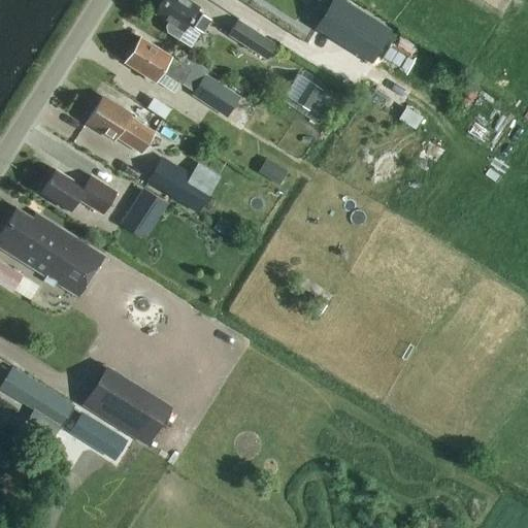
[(202,32),(210,21),(210,20),(201,14),(202,12),(197,9),(200,5),(192,0),(163,0),(155,14),(168,23),(165,27),(166,33),(178,41),(188,25),(192,28),(194,27),(202,32)]
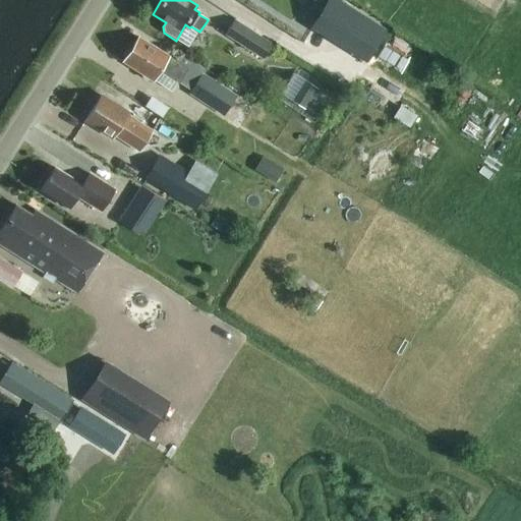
[(383,24),(343,0),(326,0),(313,19),(365,52),(383,24)]
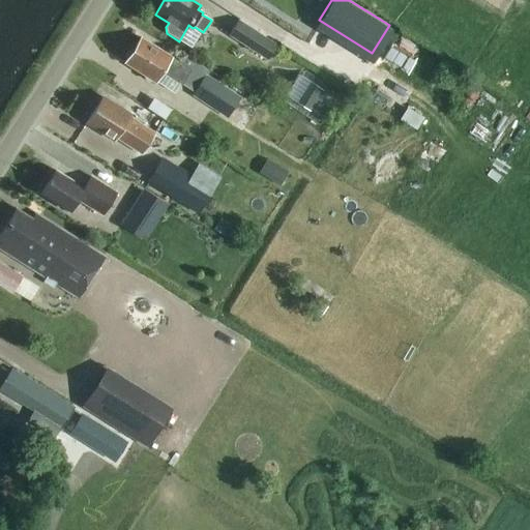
[(255,51),(264,35),(239,20),(230,34),(255,51)]
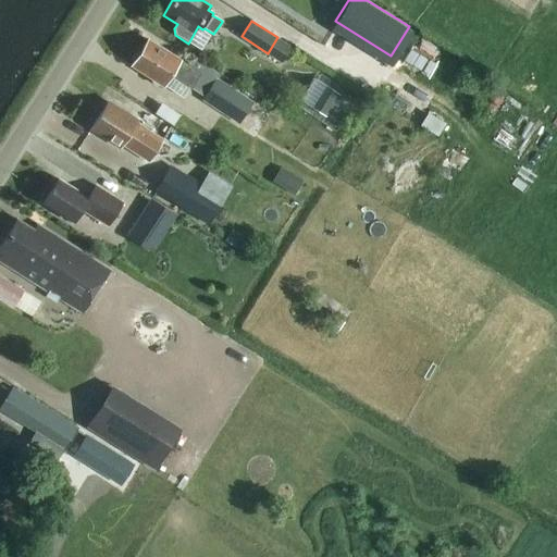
[(190,88),(201,72),(147,38),(130,66),(163,87),(171,76),(190,88)]
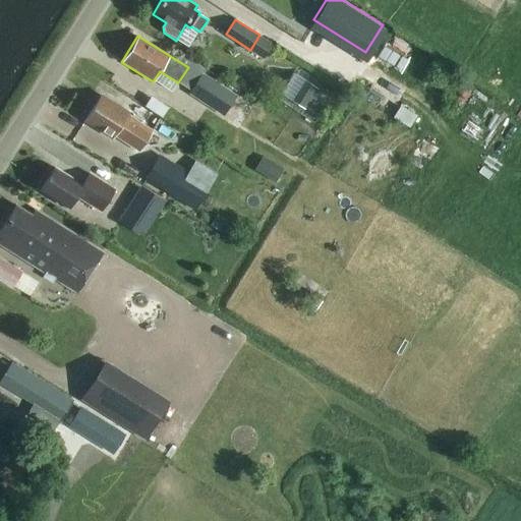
[(315,121),(331,95),(314,84),(317,79),(299,68),(281,100),(315,121)]
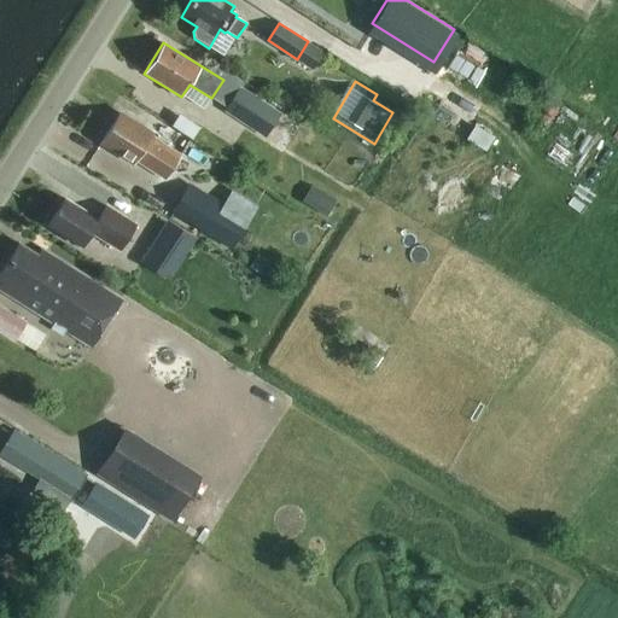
[(266,138),(281,112),(240,86),(225,111),(266,138)]
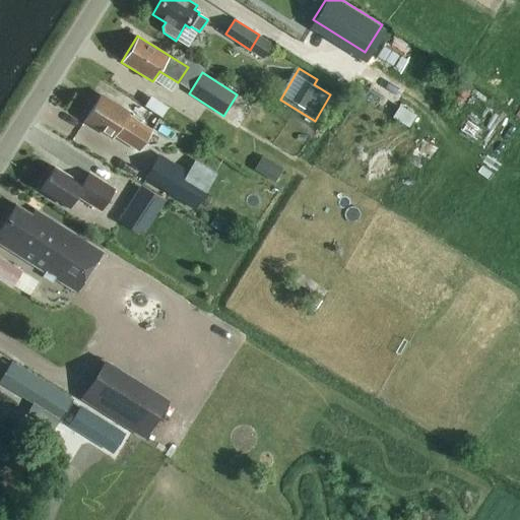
[(137,148),(149,130),(126,116),(129,111),(101,92),(83,120),(112,138),(114,134),(137,148)]
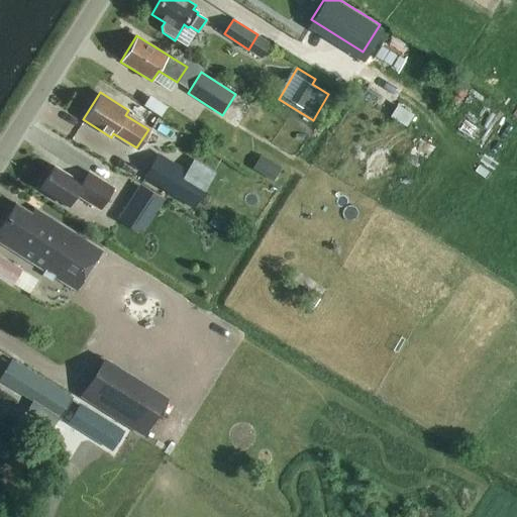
[(163,92),(154,110),(201,131),(209,113),(163,92)]
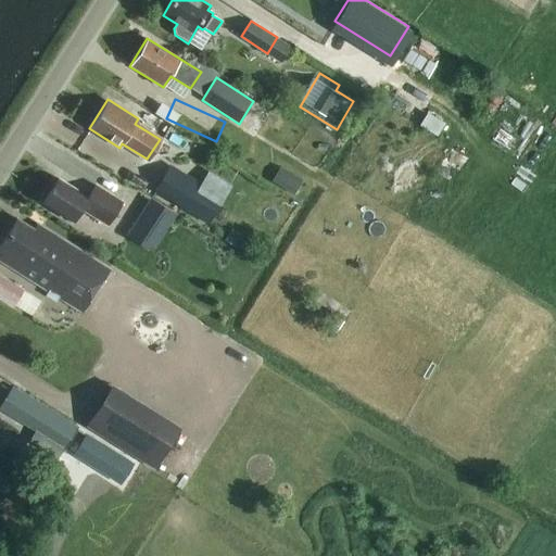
[(400,140),(405,128),(391,122),(386,134),(400,140)]
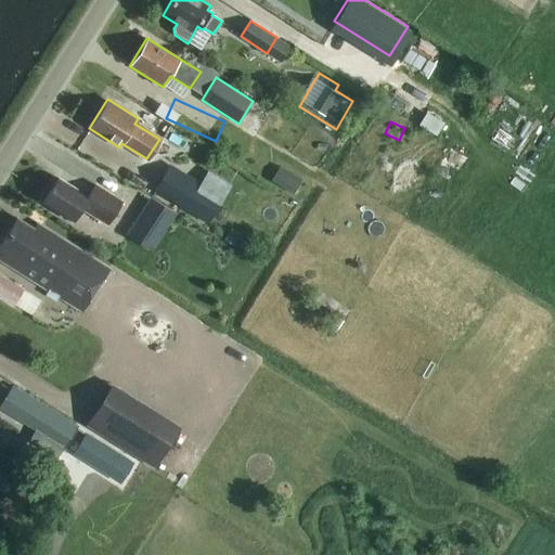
[(280,167),(271,181),(293,194),(301,179),(280,167)]
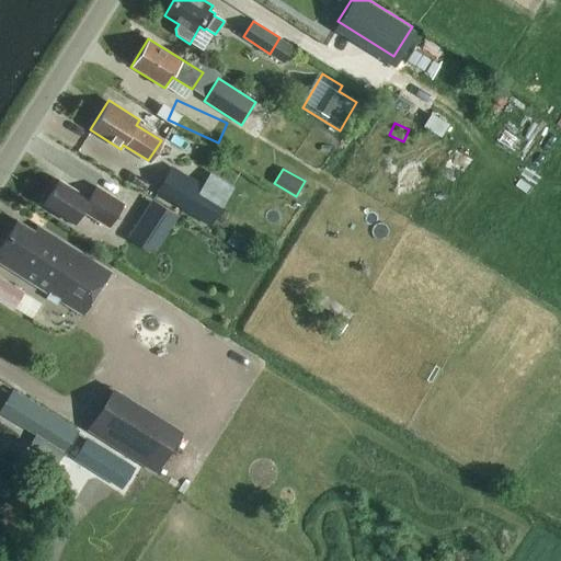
[(90,197),(59,179),(42,206),(72,225),(83,210),(107,226),(124,202),(96,186),(90,197)]
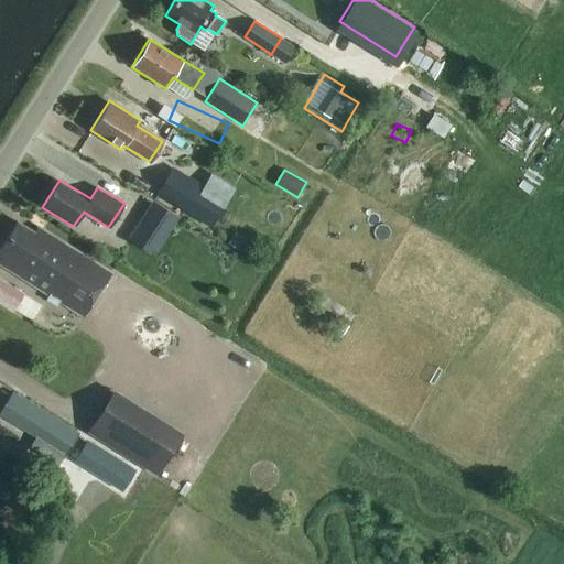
[(199,184),(183,213),(210,228),(227,201),(199,184)]
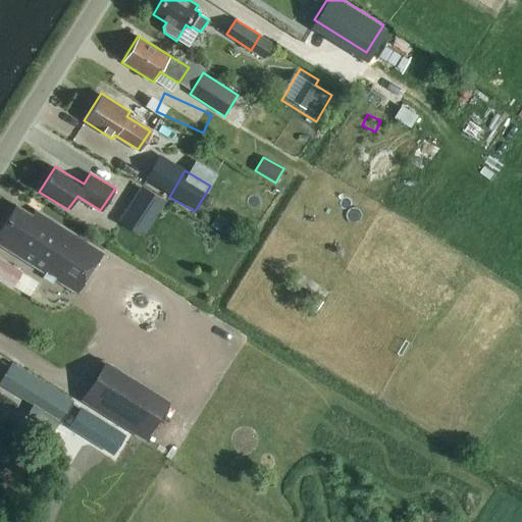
[(145,225),(163,198),(141,183),(122,211),(145,225)]
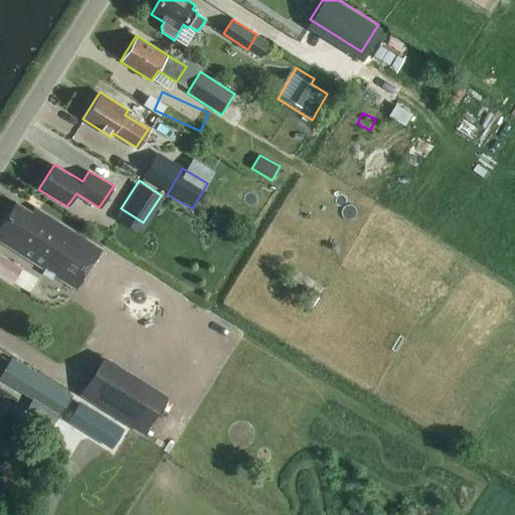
[(35,216),(16,203),(0,227),(0,241),(75,290),(102,249),(39,210),(35,216)]
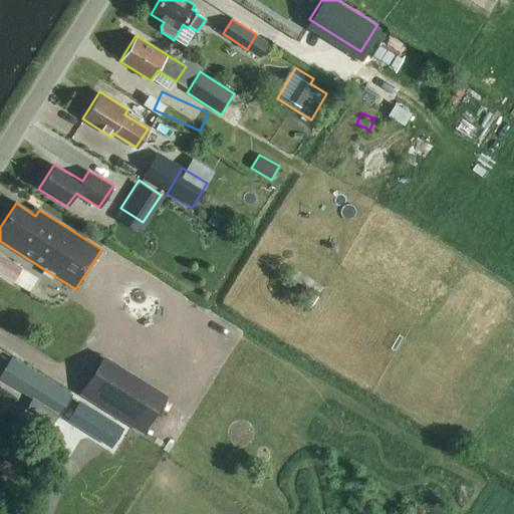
[(214,209),(207,220),(217,226),(224,215),(214,209)]
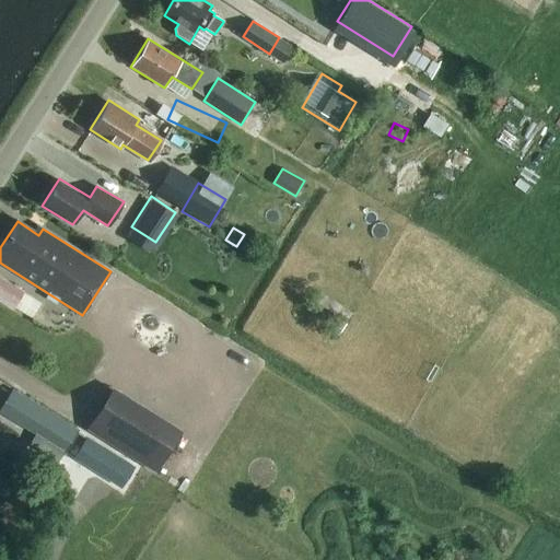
[(0,299),(48,328),(60,308),(0,271),(0,299)]
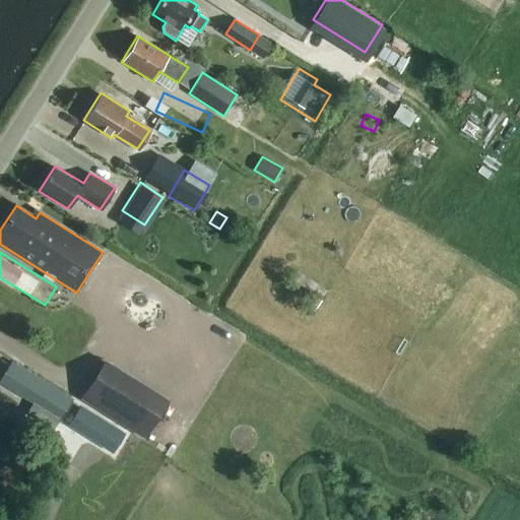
[(0,302),(2,303),(8,285),(0,281),(0,302)]
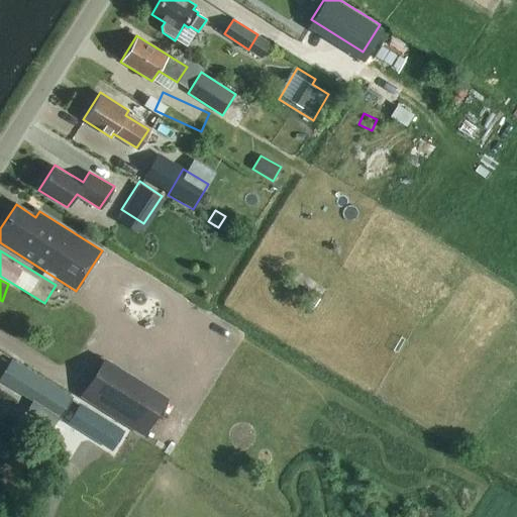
[(0,383),(60,419),(72,399),(11,363),(0,380),(0,383)]
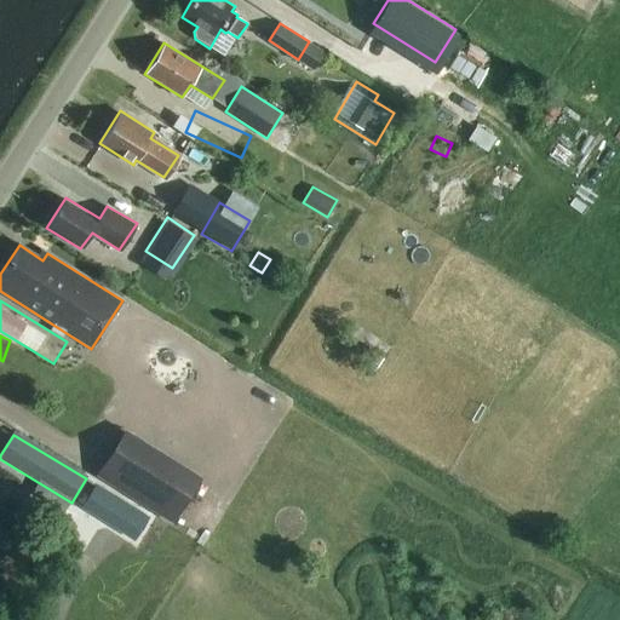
[(171,524),(195,488),(121,440),(97,476),(171,524)]
